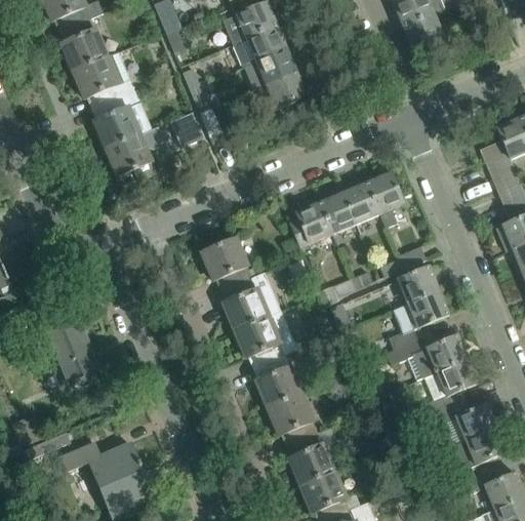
[(64,28),(90,16),(104,11),(98,0),(92,0),(85,3),(83,0),(43,0),(51,21),(59,17),(64,28)]
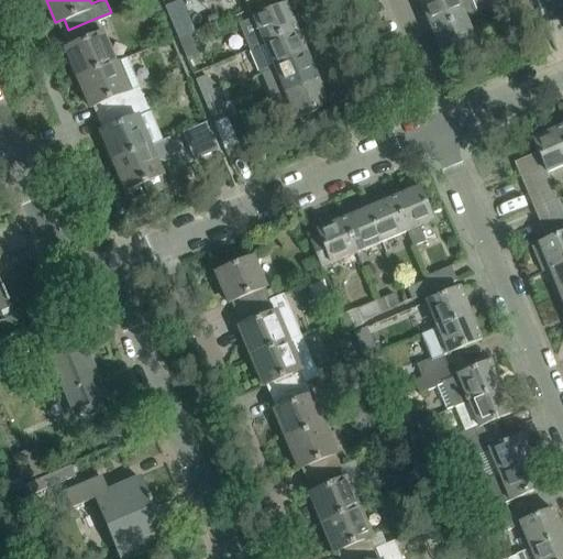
[(239,21),(249,45),(297,24),(287,0),(252,14),(252,15),(239,21)]
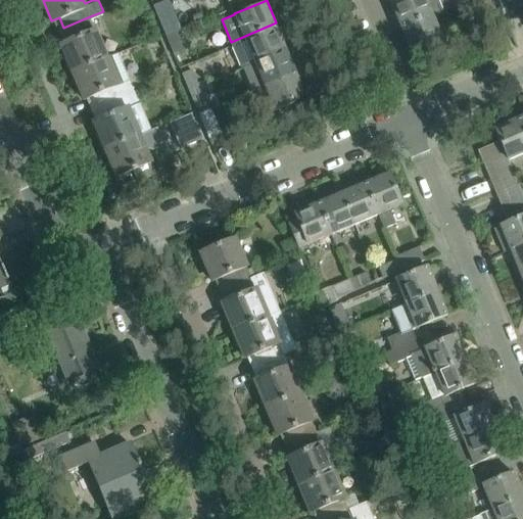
[(397,0),(390,3),(400,27),(432,13),(442,8),(438,0),(397,0)]
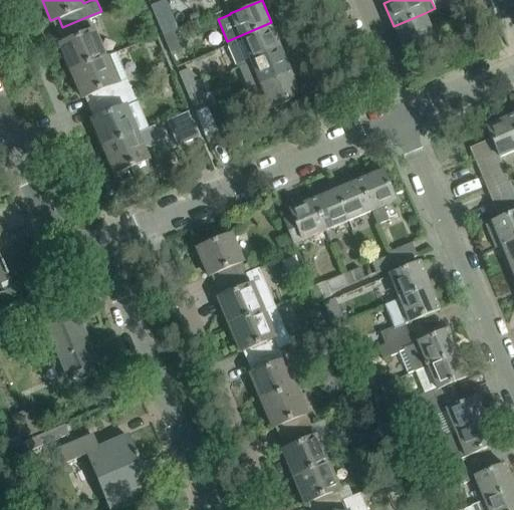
[(469,0),(477,18),(489,13),(483,0),(469,0)]
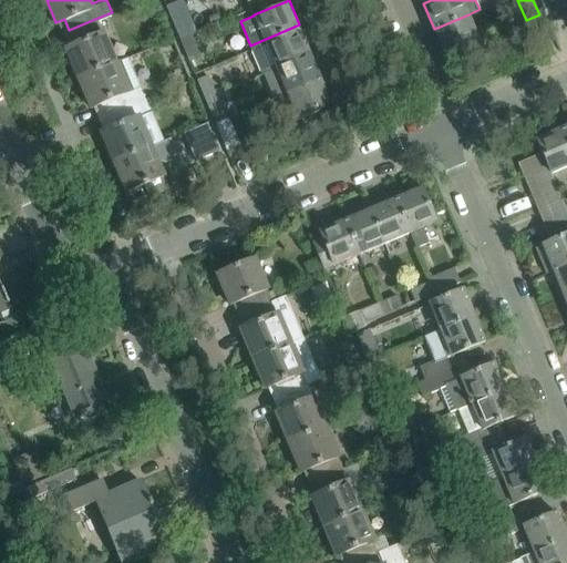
[(540,0),(546,12),(558,7),(555,0),(540,0)]
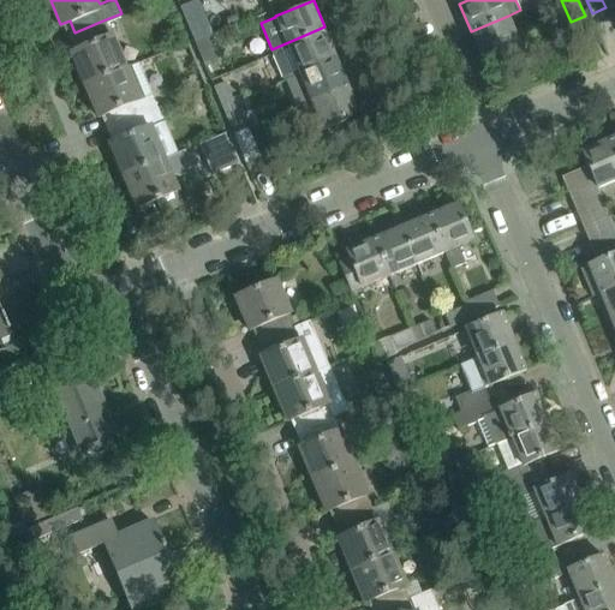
[(508,16),(471,31),(483,59),(521,43),(520,42),(508,16)]
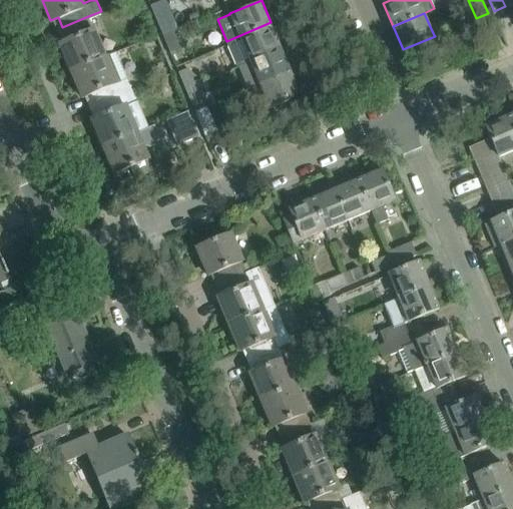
[(155,18),(161,33),(170,29),(164,14),(155,18)]
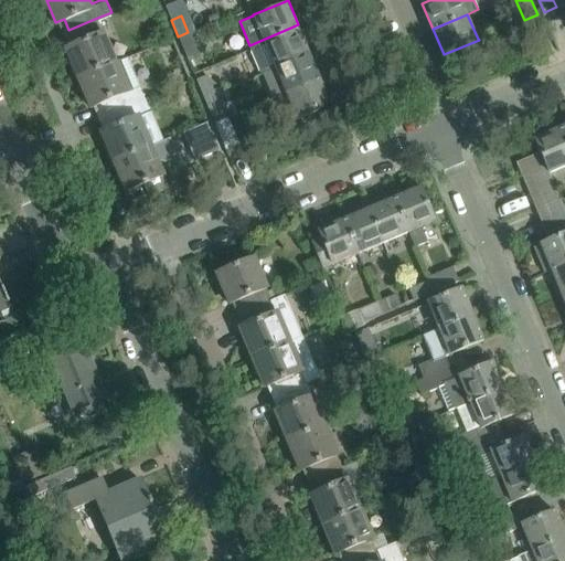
[(66,46),(78,75),(115,60),(114,57),(97,18),(68,30),(74,43),(66,46)]
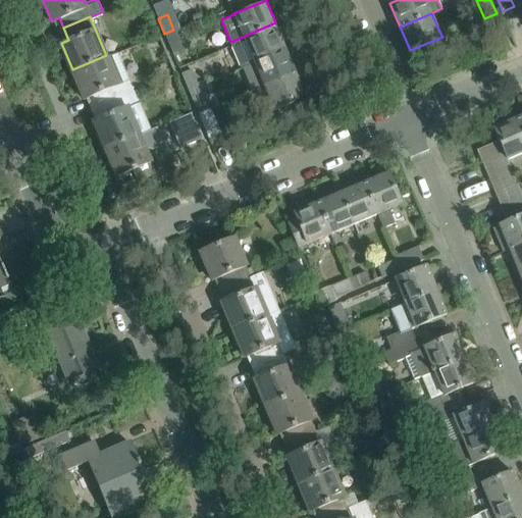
[(240,65),(253,60),(285,47),(275,22),(230,42),(229,42),(240,65)]
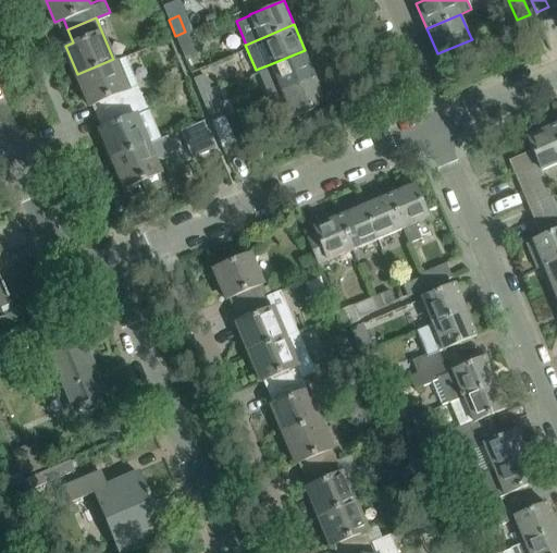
[(185,32),(175,36),(184,57),(194,52),(185,32)]
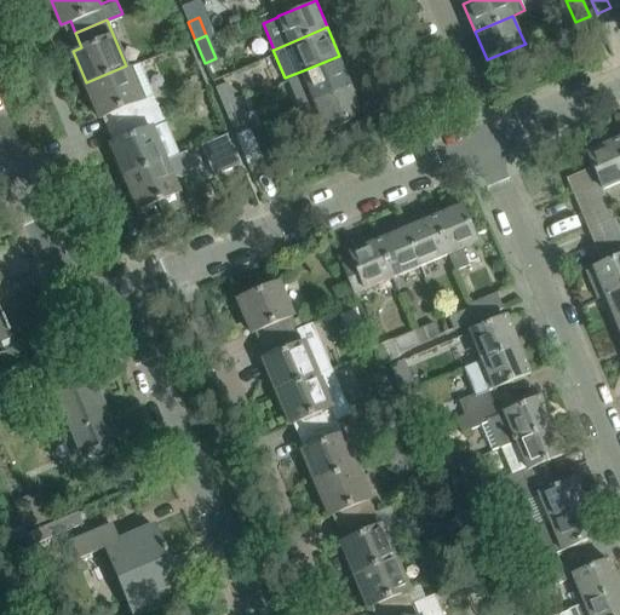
[(300,72),(313,98),(350,82),(339,56),(300,72)]
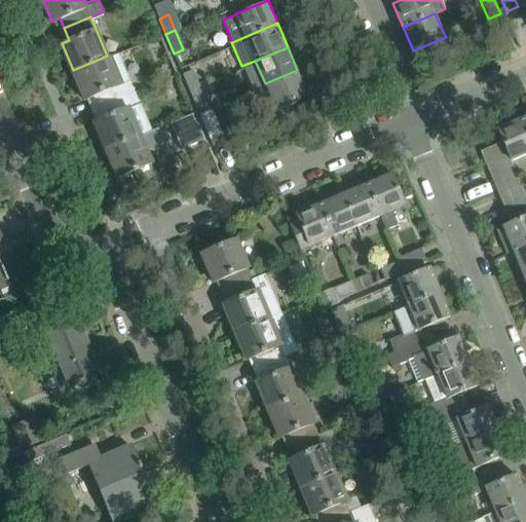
[(92,95),(97,105),(135,88),(118,48),(106,53),(107,56),(73,70),(84,98),(92,95)]
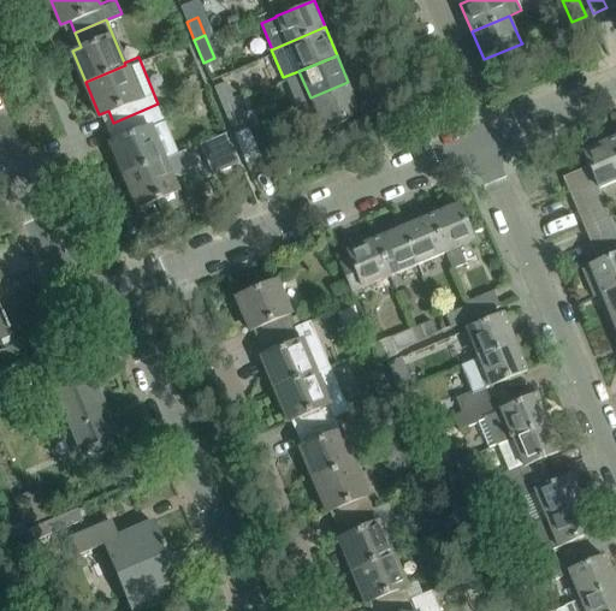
[(213,87),(220,104),(232,99),(225,82),(213,87)]
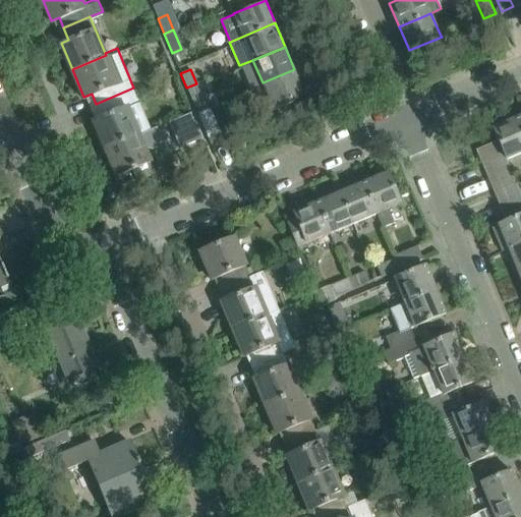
[(294,69),(263,82),(273,108),(305,94),(294,69)]
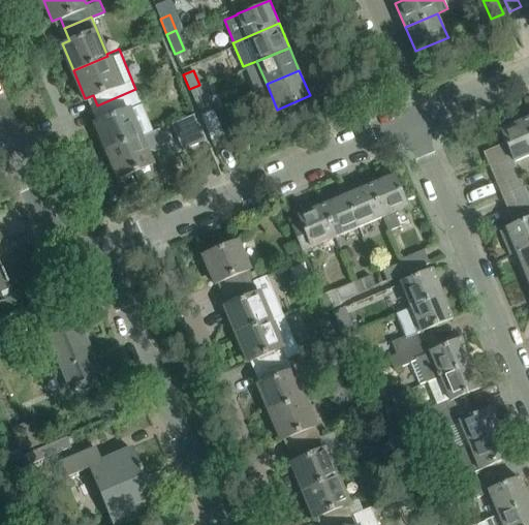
[(199,85),(189,89),(197,109),(207,104),(199,85)]
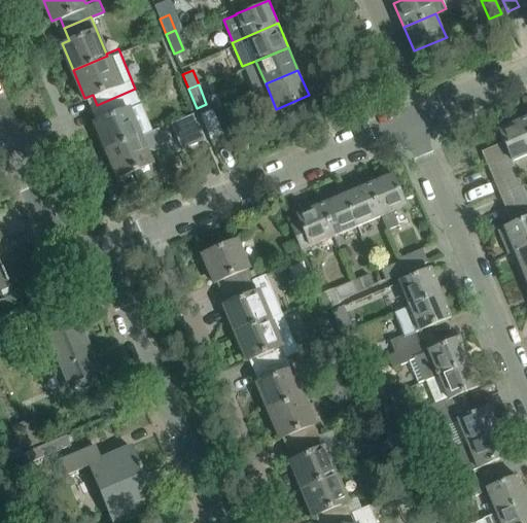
[(95,120),(106,147),(140,133),(139,131),(128,104),(140,99),(135,89),(97,105),(102,117),(95,120)]
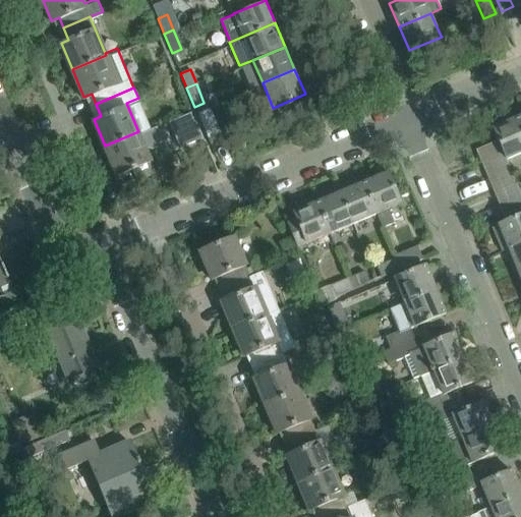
[(219,130),(208,106),(196,110),(208,135),(219,130)]
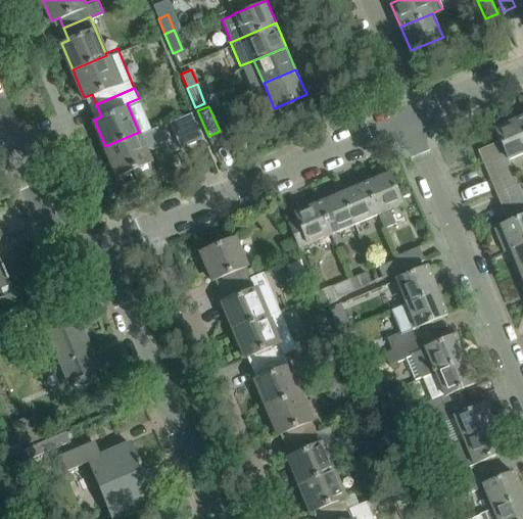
[(169,120),(180,146),(201,137),(202,139),(203,138),(191,109),(169,120)]
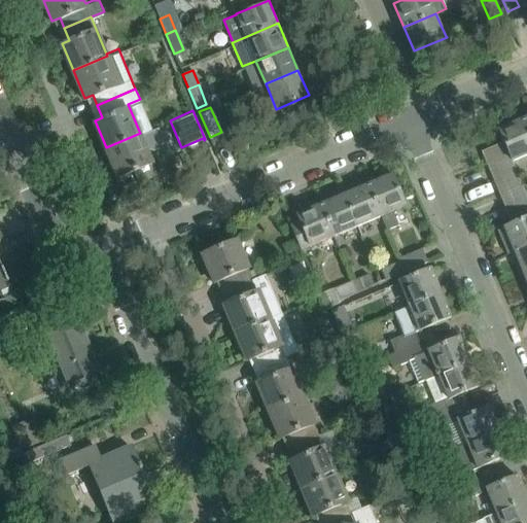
[(503,139),(510,153),(512,159),(526,151),(526,129),(522,117),(498,127),(503,139)]
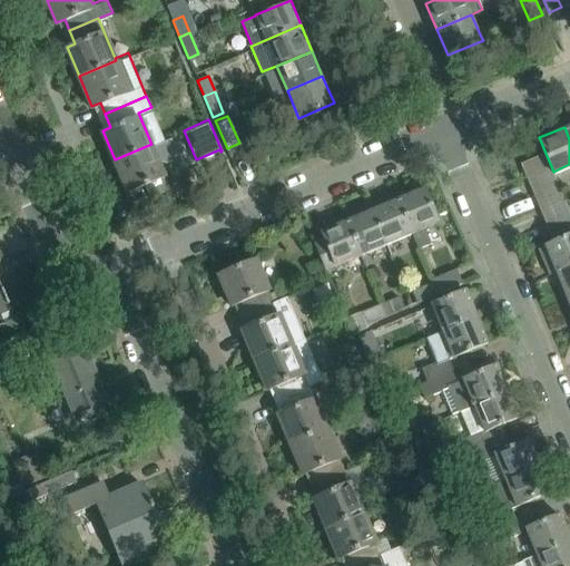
[(151,144),(115,159),(127,191),(165,175),(158,160),(161,159),(166,160),(173,158),(174,154),(178,153),(170,134),(150,142),(151,144)]
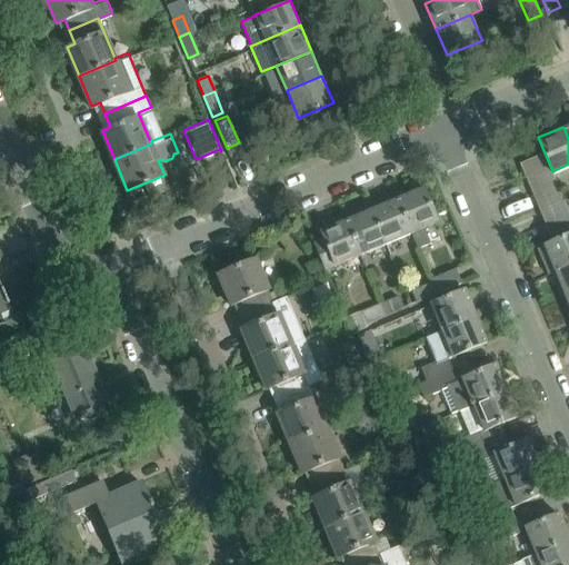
[(519,161),(526,176),(550,166),(543,150),(519,161)]
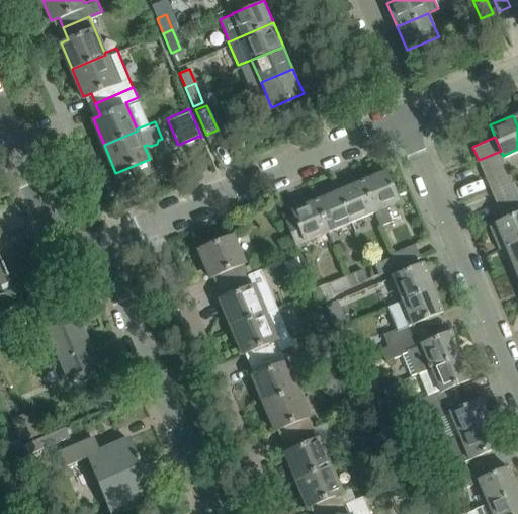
[(479,160),(485,174),(507,164),(503,156),(501,151),(479,160)]
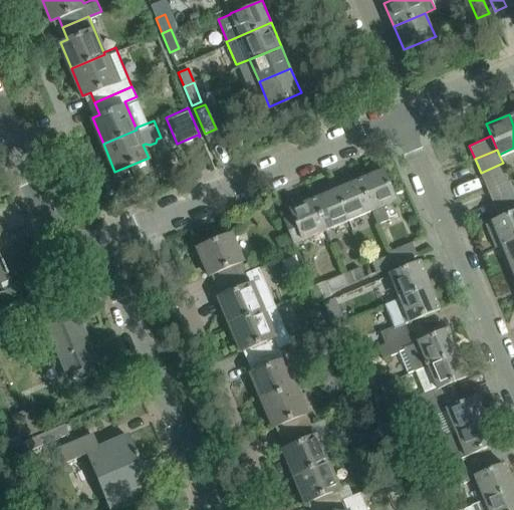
[(481,173),(486,185),(508,176),(503,163),(481,173)]
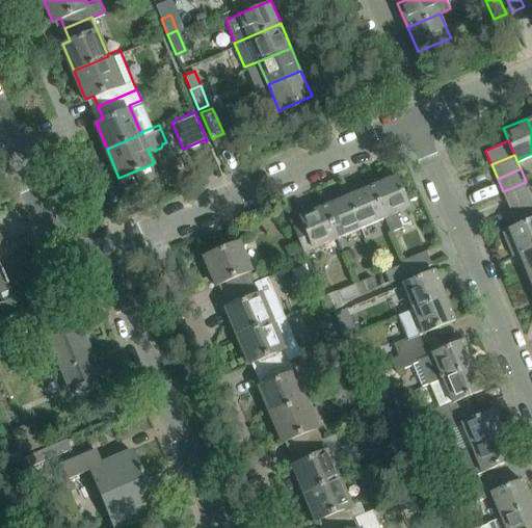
[(396,174),(371,184),(384,216),(391,230),(402,225),(397,211),(409,206),(396,174)]
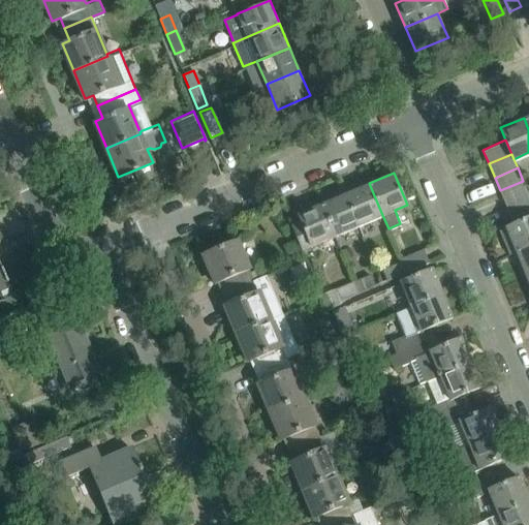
[(500,190),(506,204),(528,194),(523,181),(500,190)]
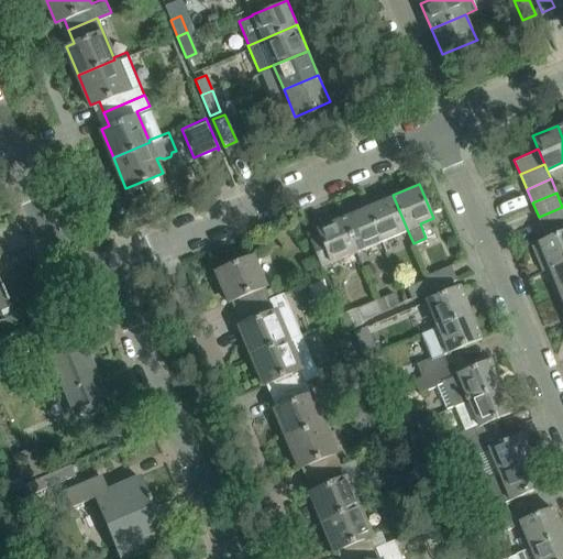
[(393,195),(367,206),(382,240),(407,229),(393,195)]
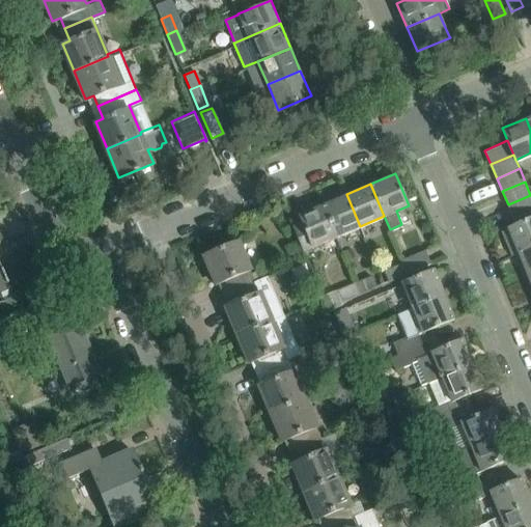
[(346,194),(323,203),(336,236),(360,226),(346,194)]
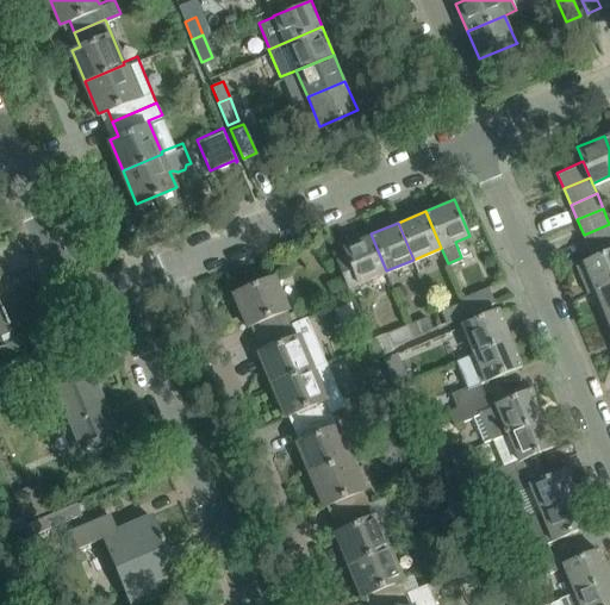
[(609,224),(584,235),(590,249),(609,239),(609,224)]
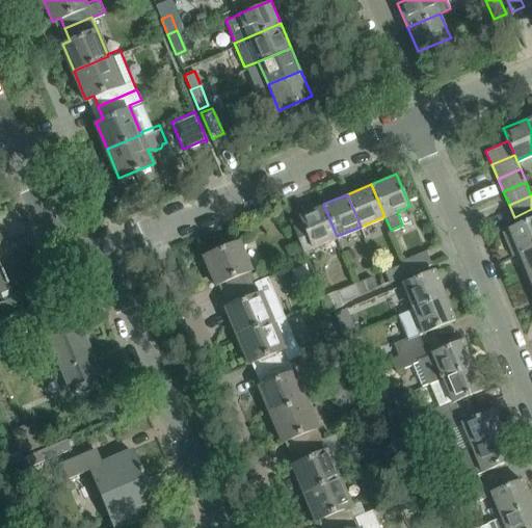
[(337,236),(323,204),(299,214),(302,221),(293,225),(303,251),(337,236)]
